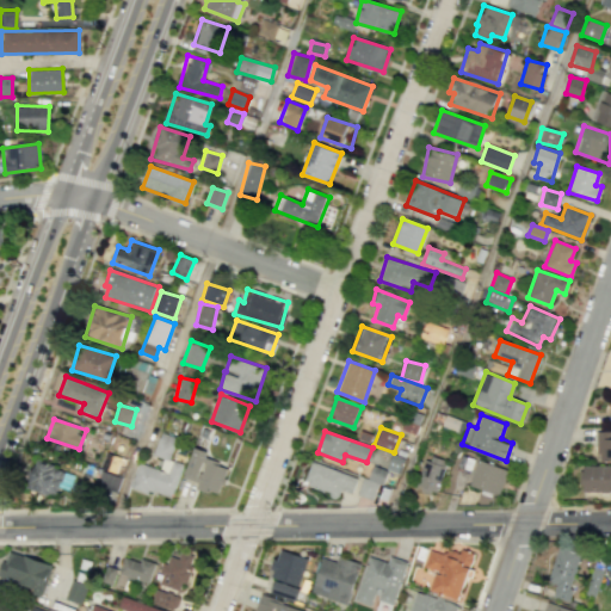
[(610,460),(610,438),(610,439),(610,431),(596,431),(597,461),(610,460)]
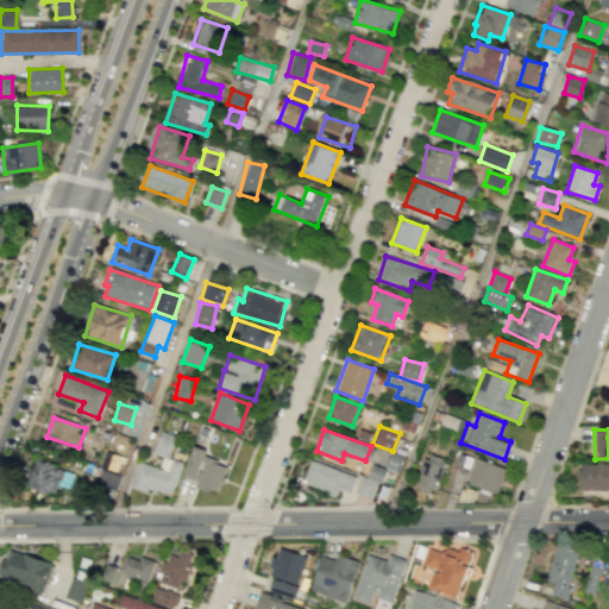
[(182,462),(169,458),(176,435),(159,431),(152,453),(163,457),(159,468),(138,462),(131,484),(171,497),(182,462)]
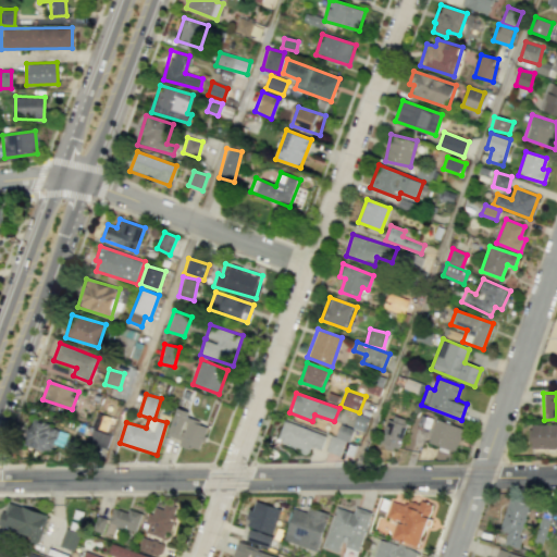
[(168,435),(180,440),(178,444),(199,452),(208,426),(186,419),(189,412),(176,408),(168,435)]
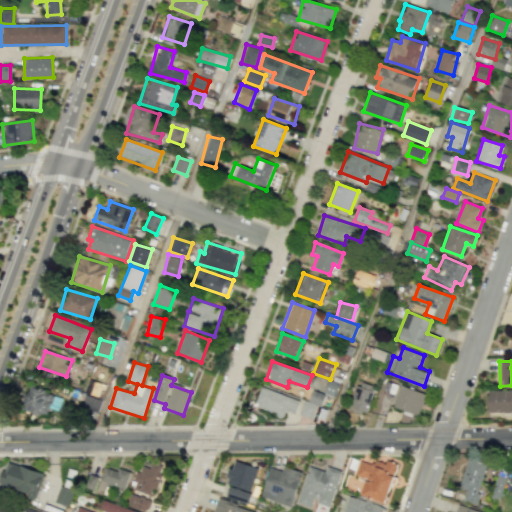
[(104,384),(88,379),(84,391),(100,397),(104,384)]
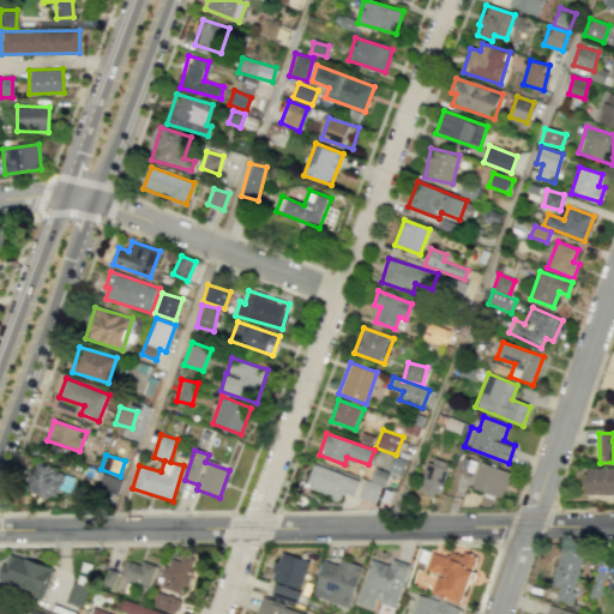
[(420,489),(439,495),(450,463),(429,457),(420,489)]
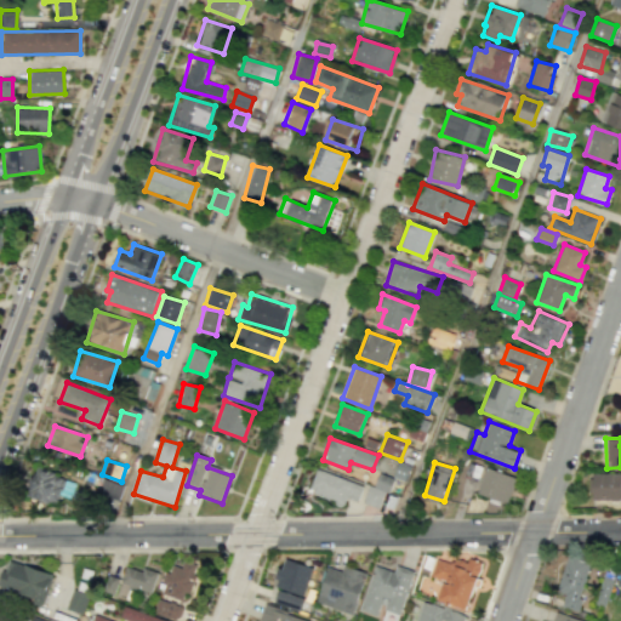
[(507,503),(516,477),(485,467),(477,494),(507,503)]
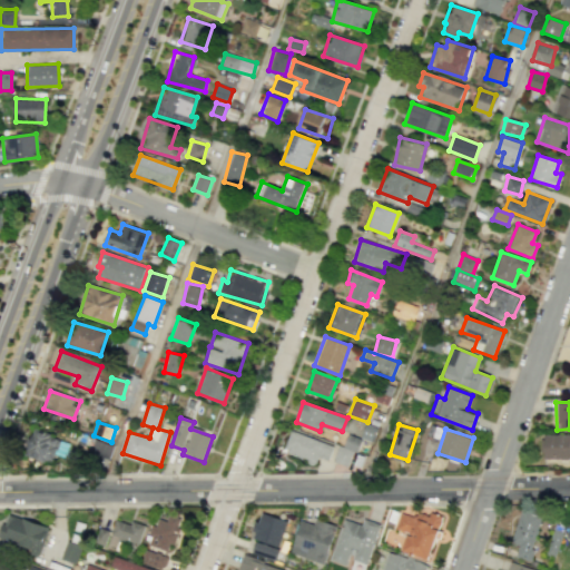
[(333,444),(288,432),(283,453),(315,462),(317,457),(328,460),(333,444)]
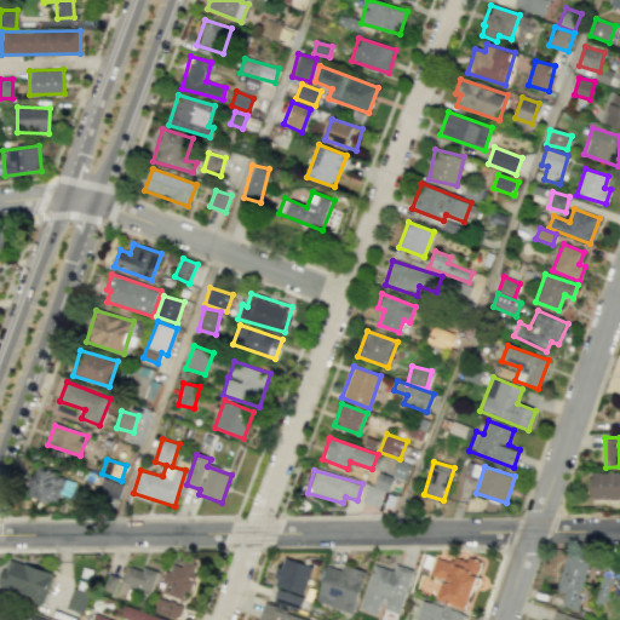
[(591,498),(619,498),(619,472),(591,472),(591,498)]
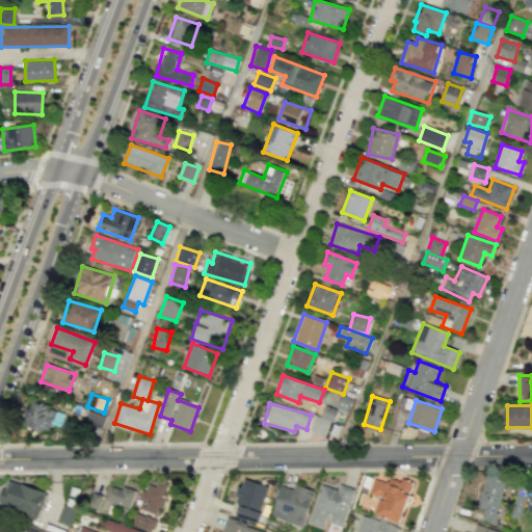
[(106,415),(87,409),(84,423),(102,428),(106,415)]
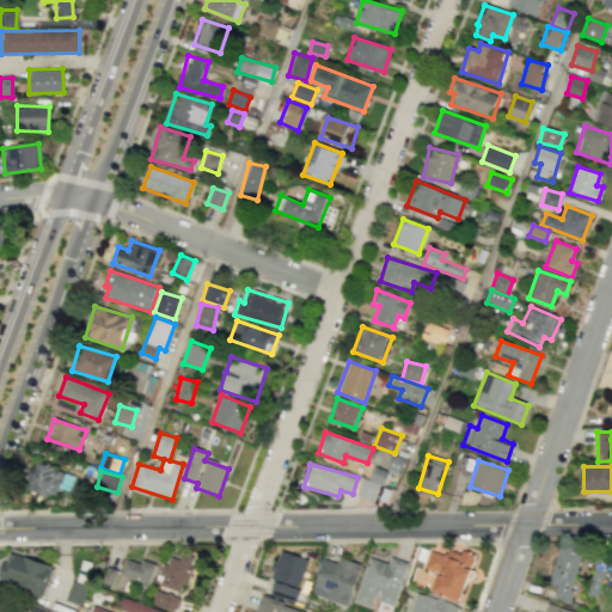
[(556,585),(554,598),(568,601),(581,554),(558,548),(549,582),(556,585)]
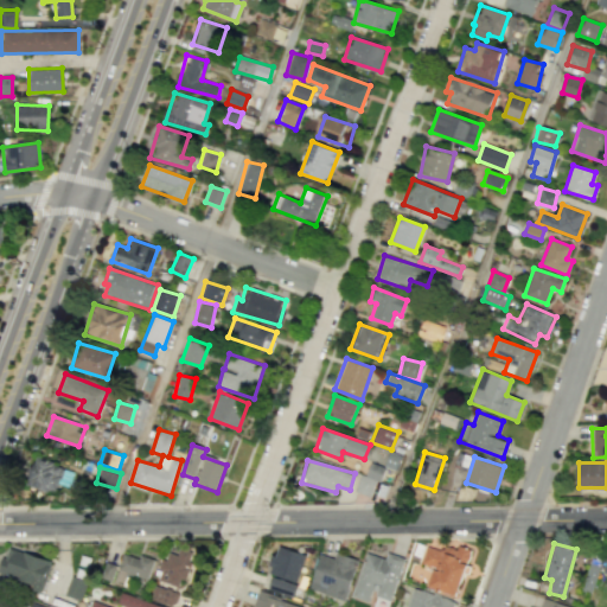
[(458,595),(470,549),(457,545),(455,551),(426,544),(421,564),(434,567),(428,588),(458,595)]
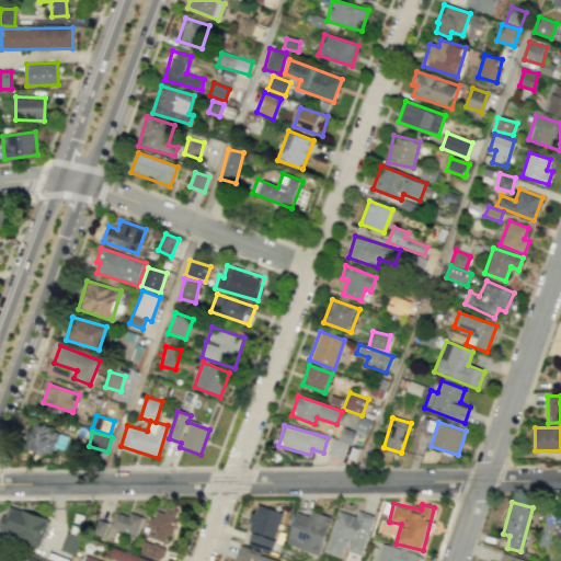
[(248,530),(274,538),(282,512),(255,504),(248,530)]
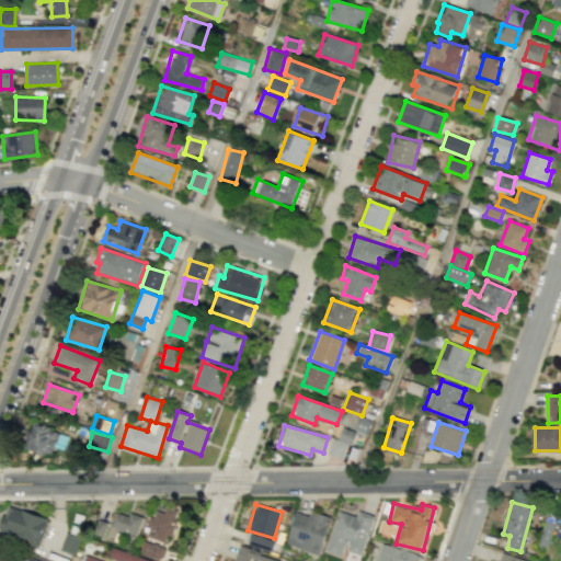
[(48,518),(7,505),(0,524),(0,533),(39,546),(48,518)]
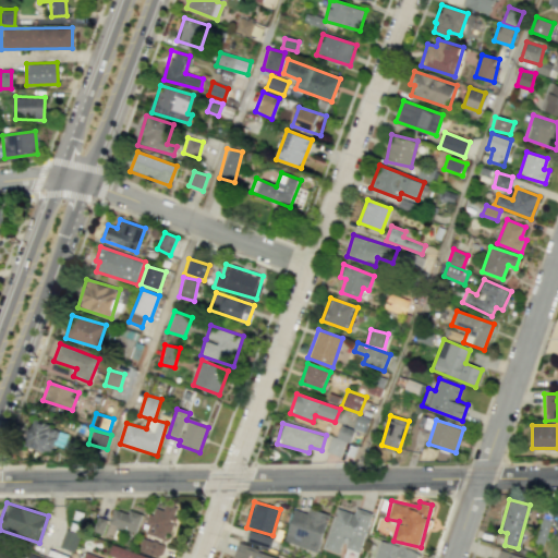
[(178,507),(166,502),(164,510),(154,507),(144,532),(166,540),(178,507)]
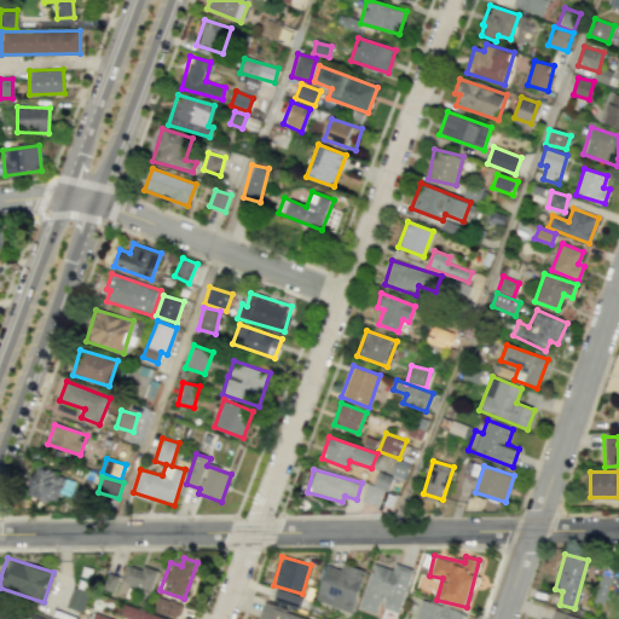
[(314,601),(352,612),(365,571),(342,563),(340,570),(327,565),(314,601)]
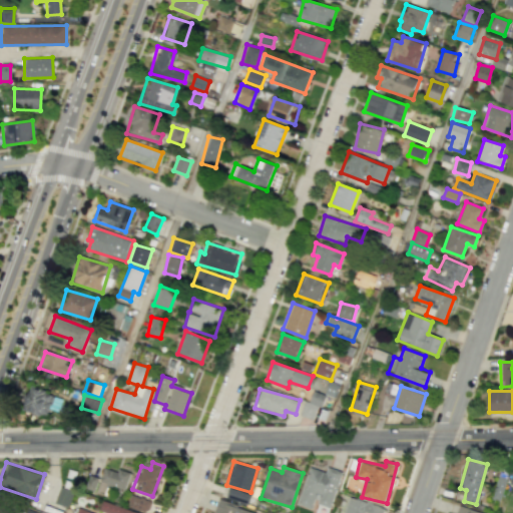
[(309,467),(297,504),(313,509),(315,503),(330,508),(342,471),(327,467),(326,472),(309,467)]
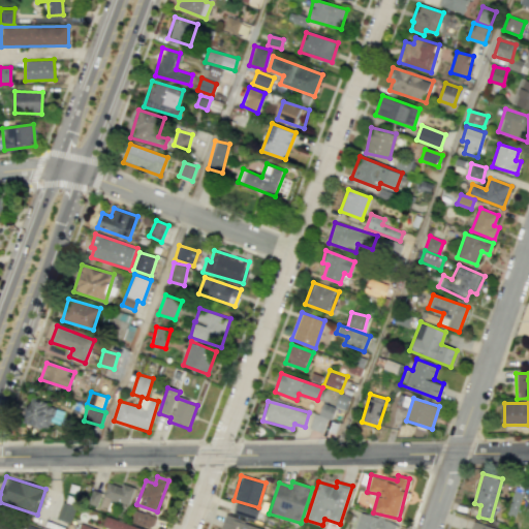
[(134,487),(121,483),(120,486),(107,483),(102,496),(129,504),(134,487)]
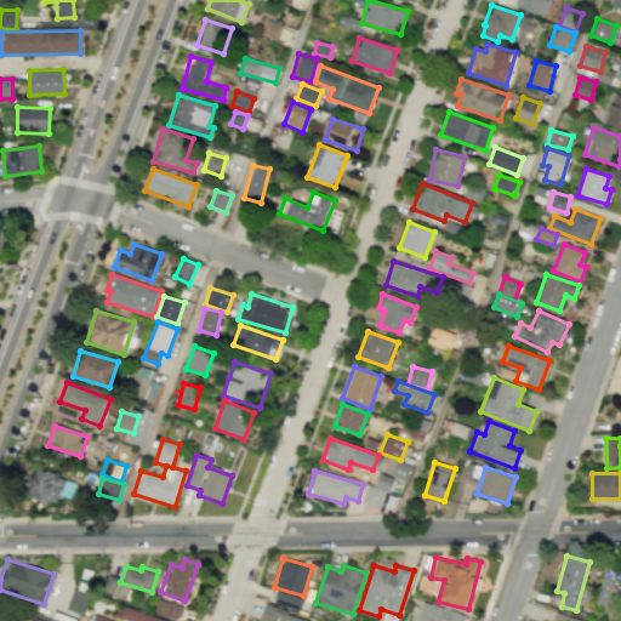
[(118,577),(107,575),(103,592),(114,594),(118,577)]
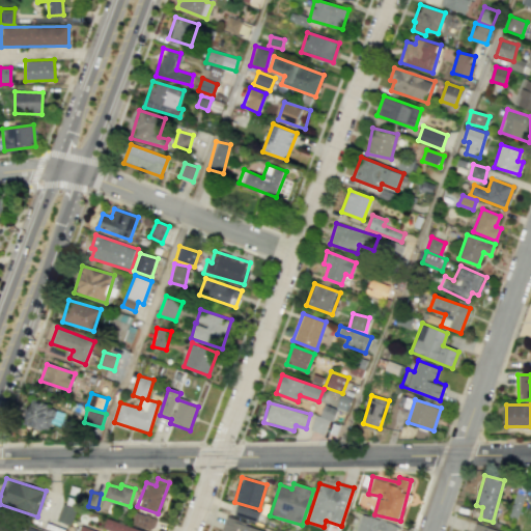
[(76,508),(62,503),(57,520),(71,525),(76,508)]
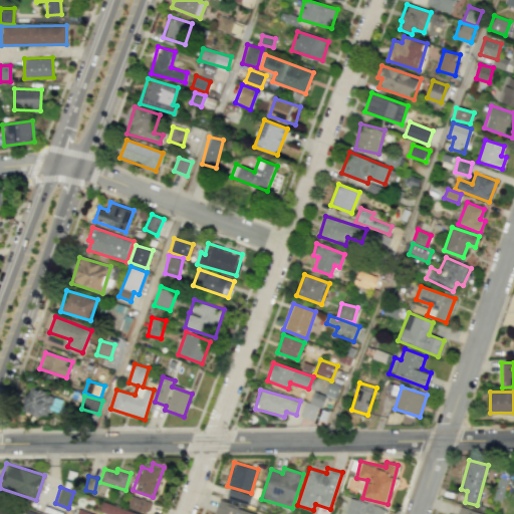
[(227,498),(248,505),(252,495),(230,488),(227,498)]
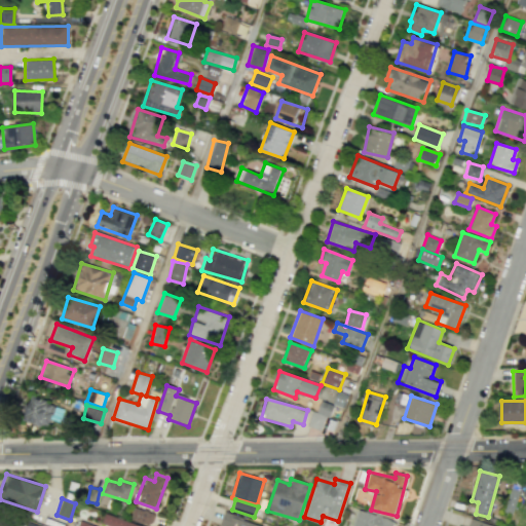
[(130,519),(152,525),(155,513),(134,506),(130,519)]
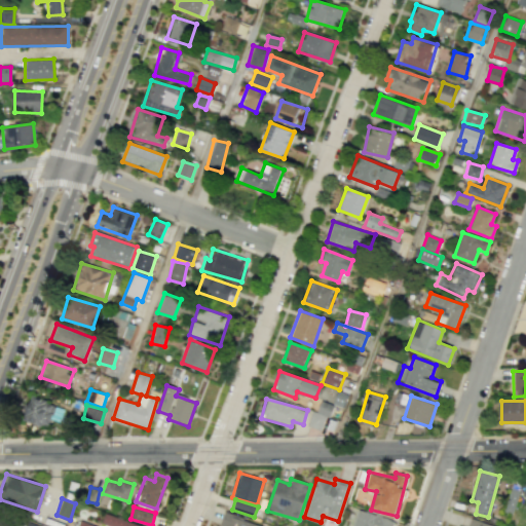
[(351,525),(390,525),(392,519),(357,510),(351,525)]
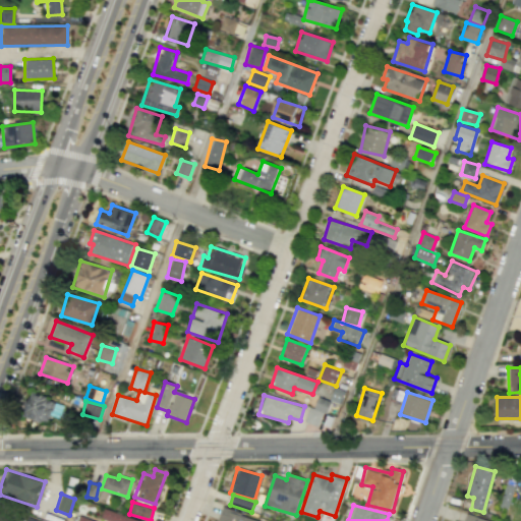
[(140,520),(104,509),(101,518),(109,520),(140,520)]
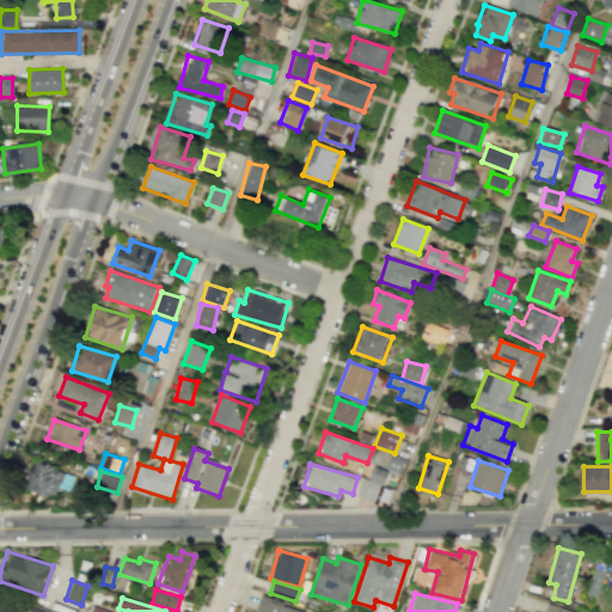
[(256,611),(305,611),(306,609),(259,598),(256,611)]
